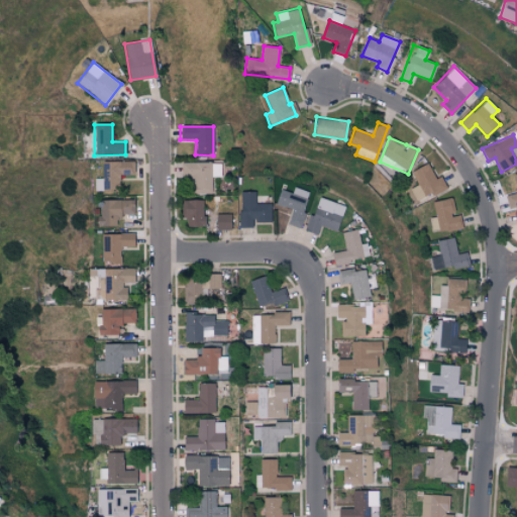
[(133,161),(101,162),(102,178),(94,178),(94,191),(119,191),(119,177),(134,177),(133,161)]
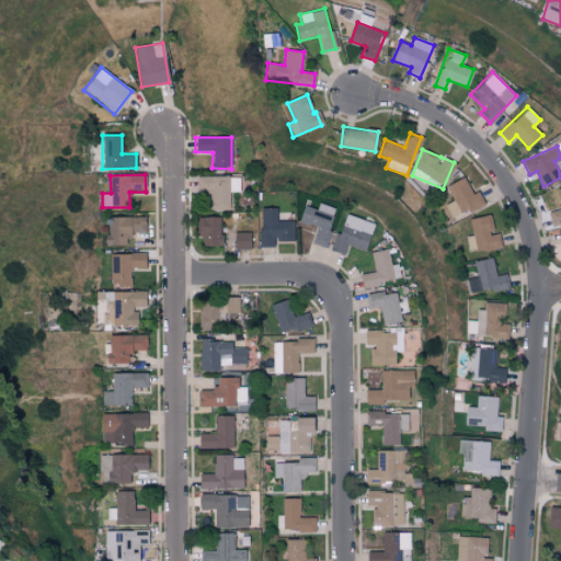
[(196,176),(196,192),(208,192),(208,209),(230,209),(230,192),(240,192),(240,176),(196,176)]
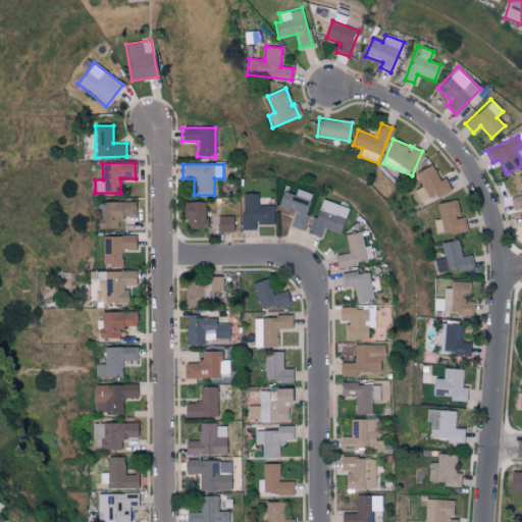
[(445,177),(439,180),(431,164),(415,172),(422,187),(414,191),(420,203),(451,189),(445,177)]
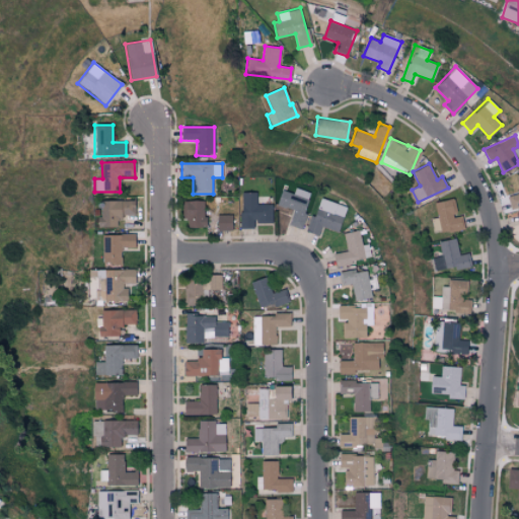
[(518,186),(518,193),(507,196),(509,206),(518,204),(518,173),(516,174),(518,186)]
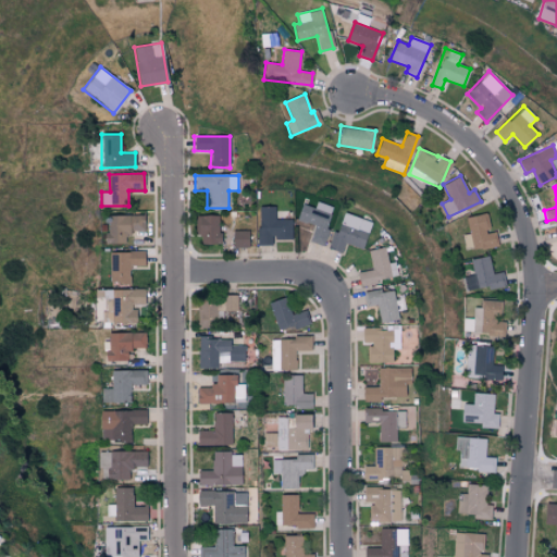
[(323,245),(335,207),(317,201),(316,208),(301,203),(297,220),(314,225),(309,242),(323,245)]
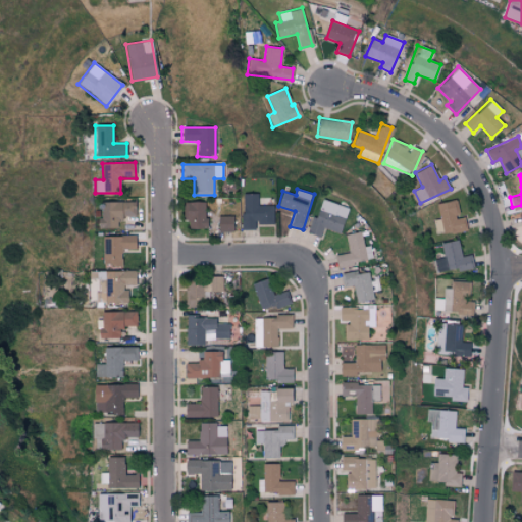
[(273,224),(273,205),(258,205),(257,193),(242,194),(243,229),(256,229),(256,224),(273,224)]
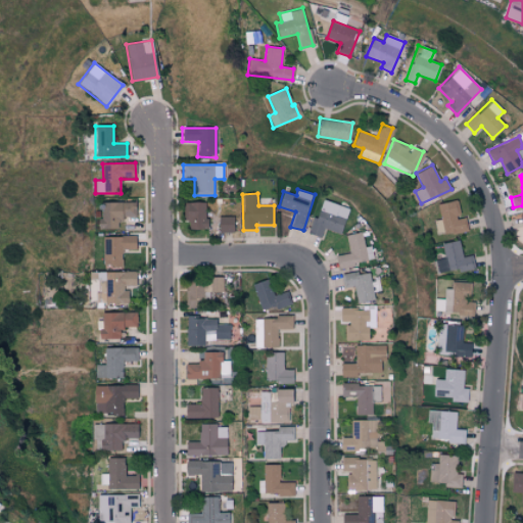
[(348,207),(320,199),(311,234),(321,237),(323,229),(341,233),(348,207)]
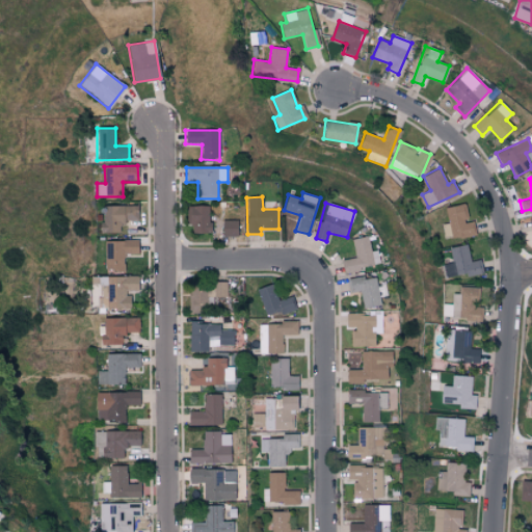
[(472,221),(468,222),(464,204),(445,208),(448,223),(442,224),(445,240),(475,234),(472,221)]
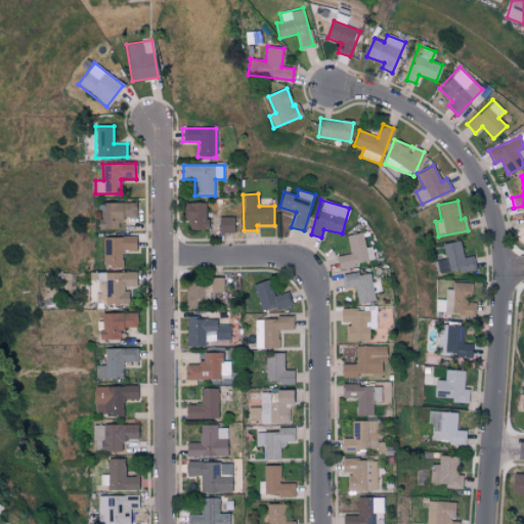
[(100,202),(100,229),(121,229),(121,217),(135,217),(136,203),(100,202)]
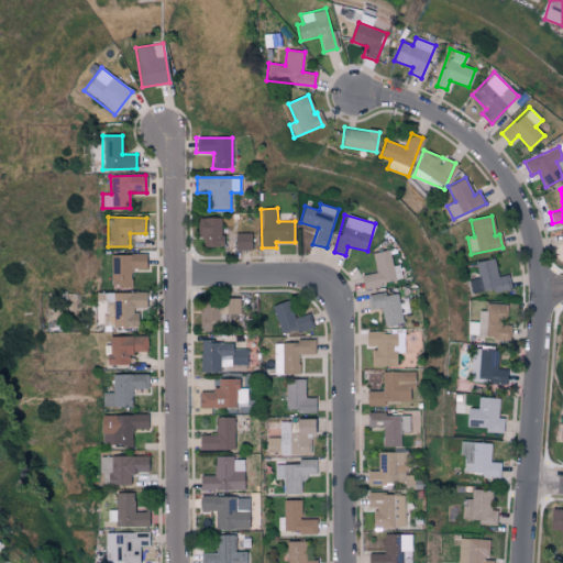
[(221,217),(198,217),(198,236),(202,236),(202,246),(222,246),(221,217)]
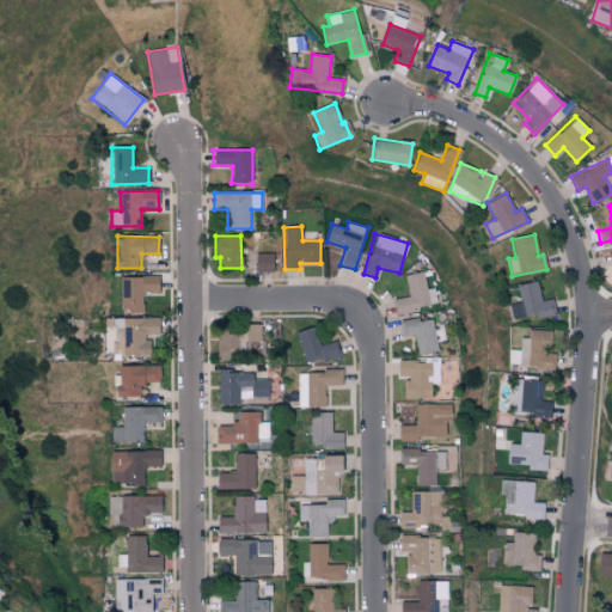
[(273,252),(256,252),(255,271),(273,271),(273,252)]
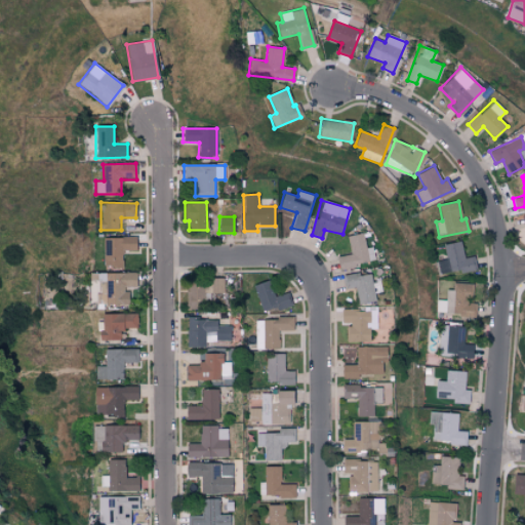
[(348,236),(351,254),(336,256),(338,268),(374,261),(371,247),(366,248),(363,233),(348,236)]
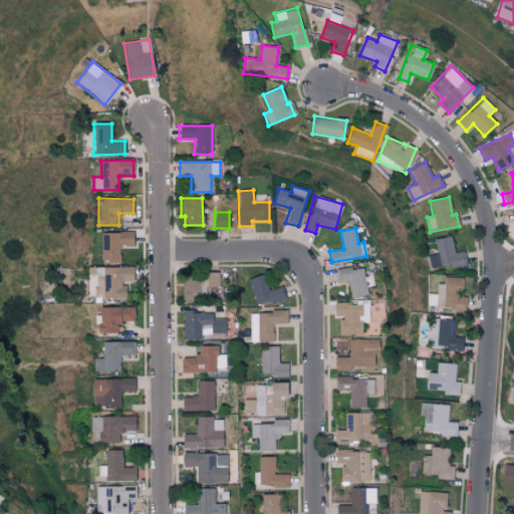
[(101,232),(101,262),(120,262),(119,245),(134,245),(133,232),(101,232)]
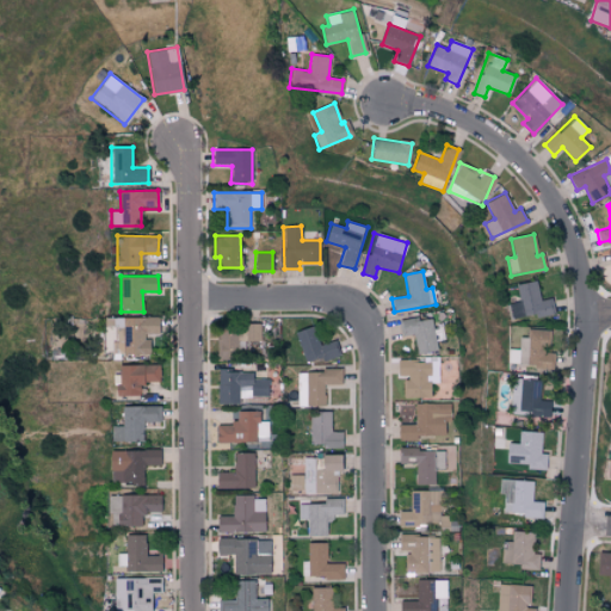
[(511,320),(554,312),(551,298),(539,301),(536,281),(516,284),(519,301),(508,303),(511,320)]
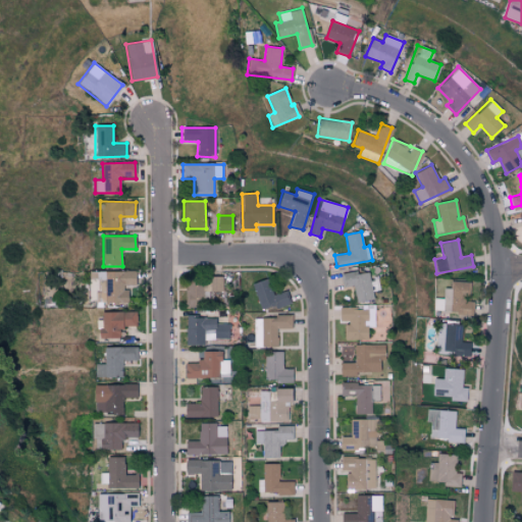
[(97,303),(128,303),(128,289),(136,289),(136,271),(98,270),(97,303)]
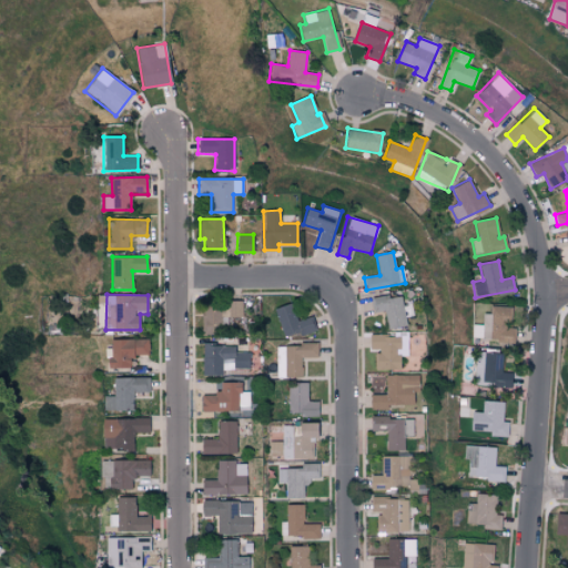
[(401,294),(371,300),(373,313),(384,311),(387,328),(406,325),(401,294)]
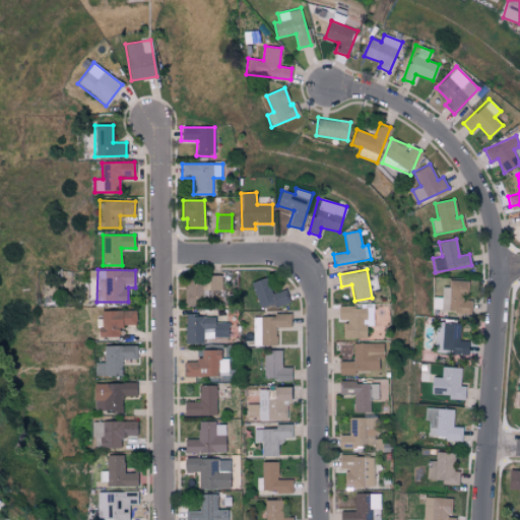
[(222,290),(222,276),(185,275),(185,306),(202,307),(202,289),(222,290)]
